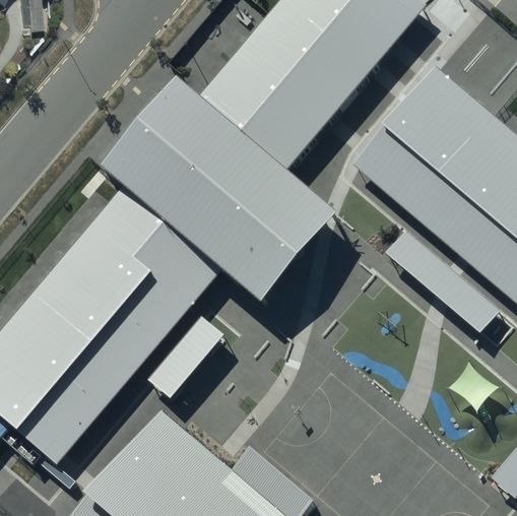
[(126,191),(0,342),(0,413),(57,460),(212,273),(256,309),(333,216),(283,176),(428,1),(427,0),(277,0),(199,94),(173,72),(95,166),(126,191)]
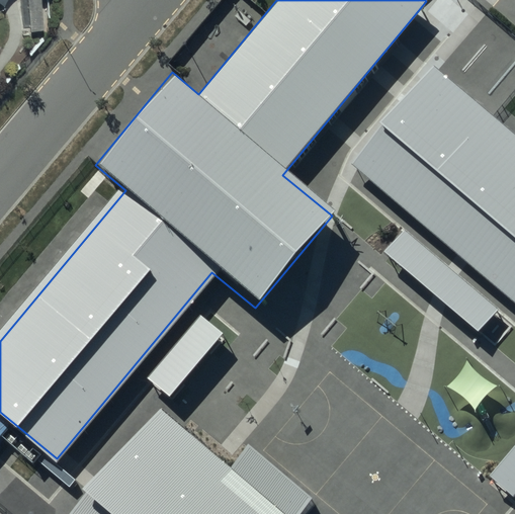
[(514,130),(433,62),(349,161),(514,303),(514,130)]
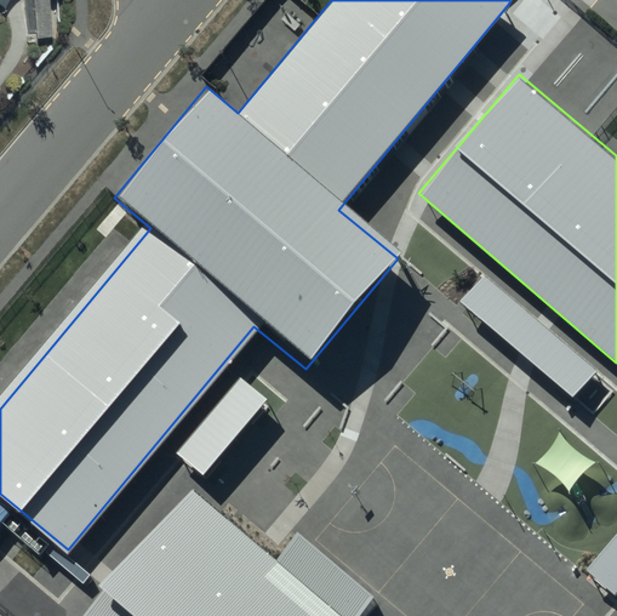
[(481,274),(455,306),(570,401),(596,370),(481,274)]
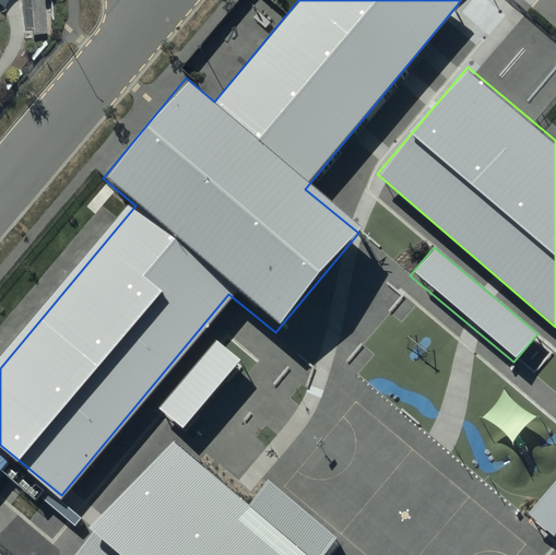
[(252,502),(177,438),(80,554),(324,554),(341,536),(272,479),(252,502)]
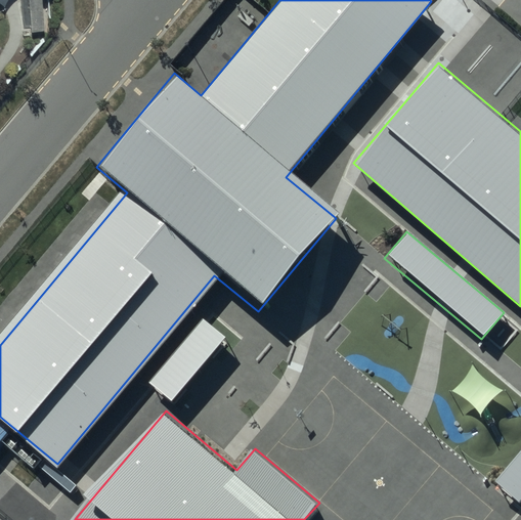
[(520,451),(495,484),(520,504),(520,451)]
